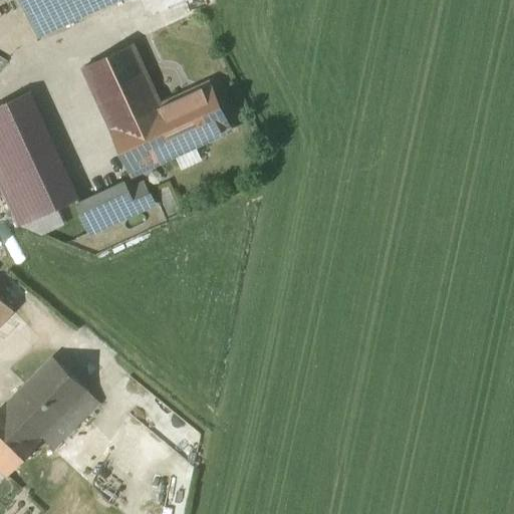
[(114,0),(24,0),(40,34),(114,0)]
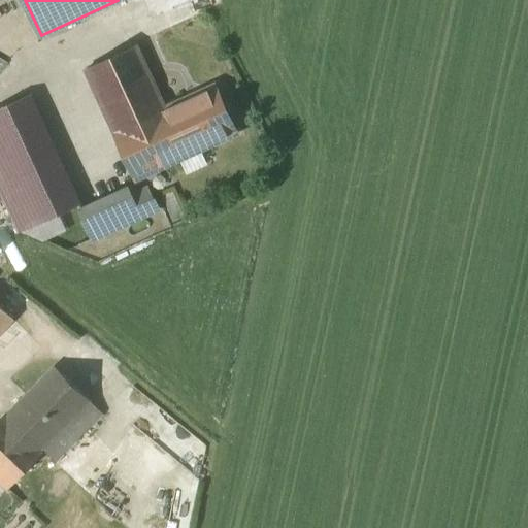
[(138,180),(180,161),(172,142),(180,139),(166,108),(138,43),(87,69),(138,180)]
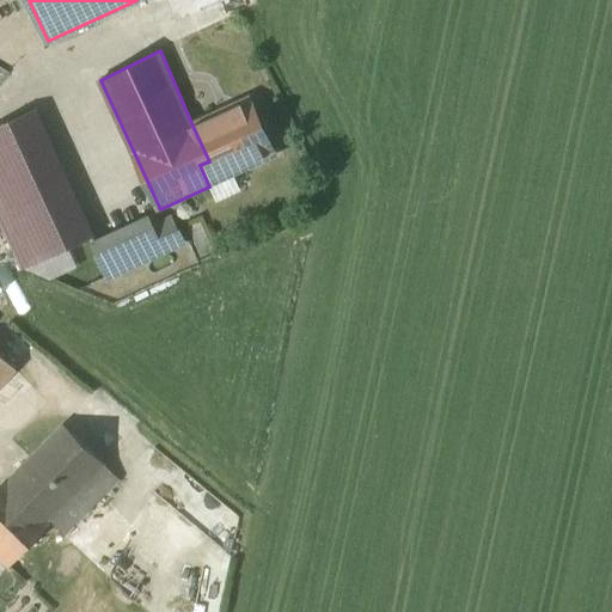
[(250,101),(193,126),(209,161),(200,165),(209,187),(276,154),(250,101)]
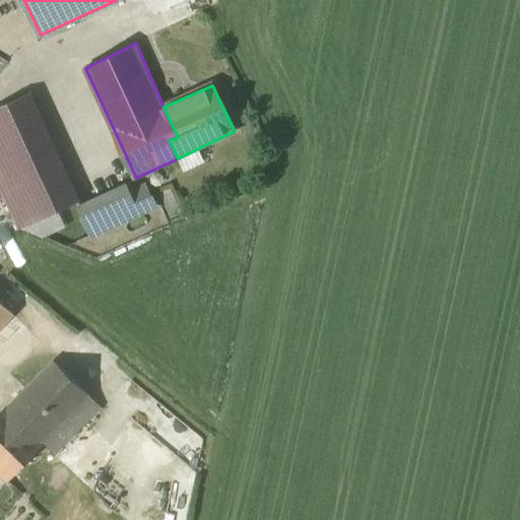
[(80,204),(30,93),(0,107),(0,184),(21,231),(80,204)]
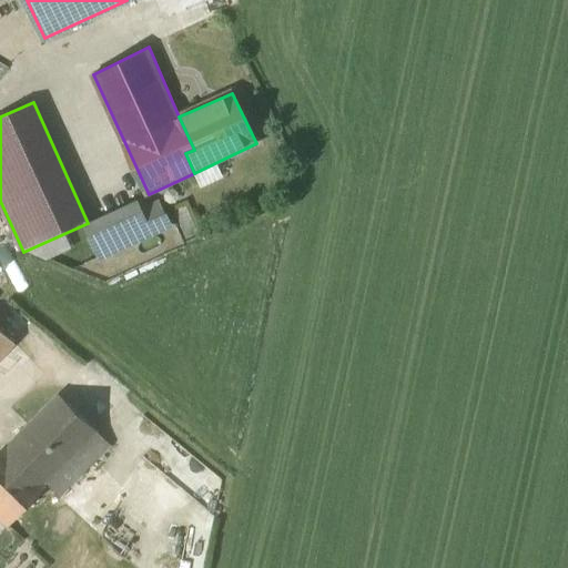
[(88,223),(102,256),(169,226),(159,204),(139,213),(134,202),(88,223)]
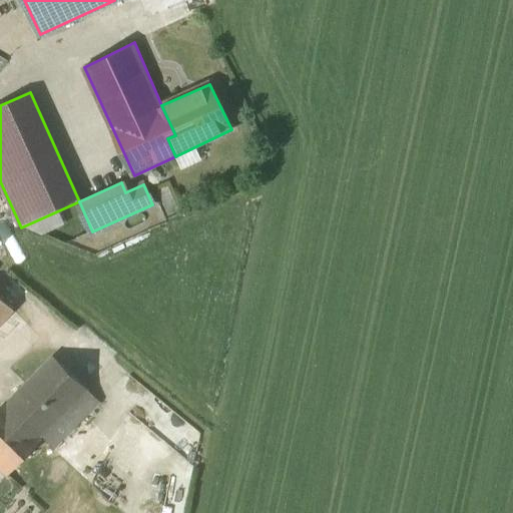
[(179,212),(168,188),(158,192),(169,216),(179,212)]
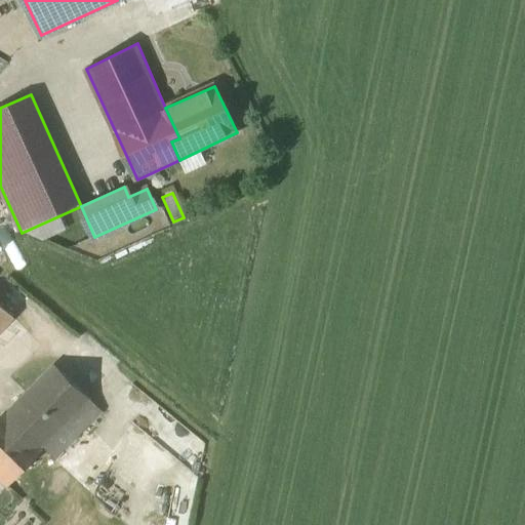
[(0,329),(12,317),(0,307),(0,329)]
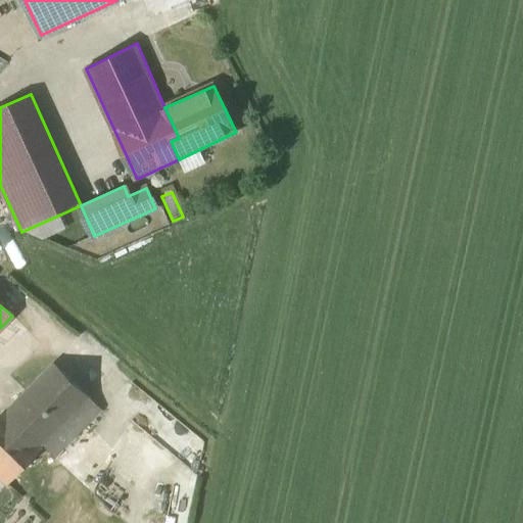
[(0,417),(0,476),(8,484),(43,448),(54,459),(102,410),(53,363),(0,417)]
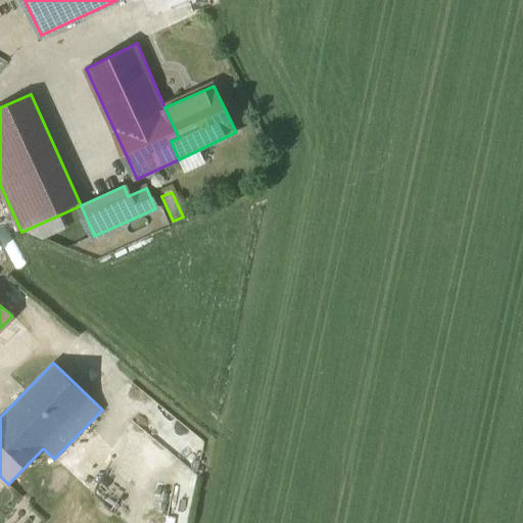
All buildings are outlined.
